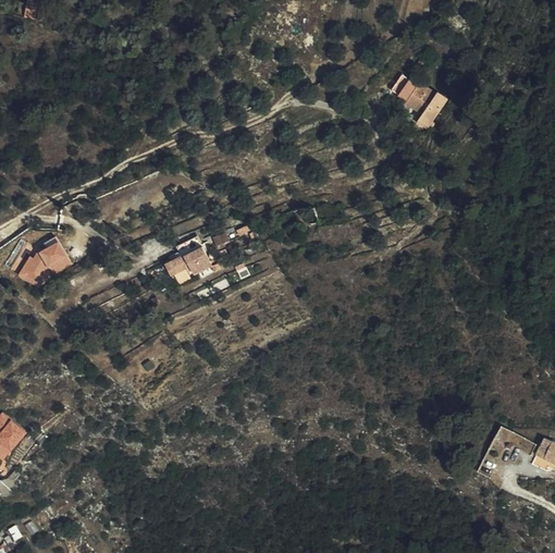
[(21,3),(15,14),(22,15),(26,10),(44,19),(50,7),(36,0),(31,0),(26,8),(21,3)]
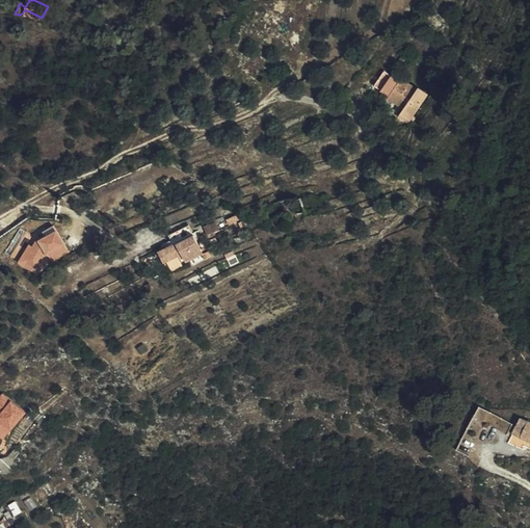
[(21,15),(38,23),(42,18),(25,9),(21,15)]
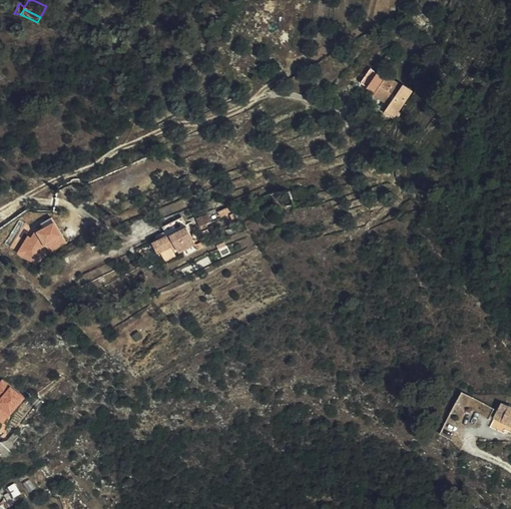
[(390,68),(399,55),(393,52),(385,65),(390,68)]
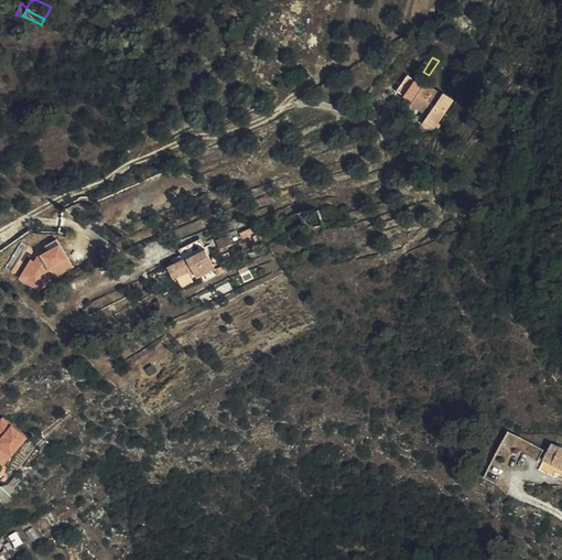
[(454,98),(445,92),(443,95),(425,83),(423,86),(407,75),(396,93),(411,103),(411,106),(429,117),(423,126),(434,132),(454,98)]
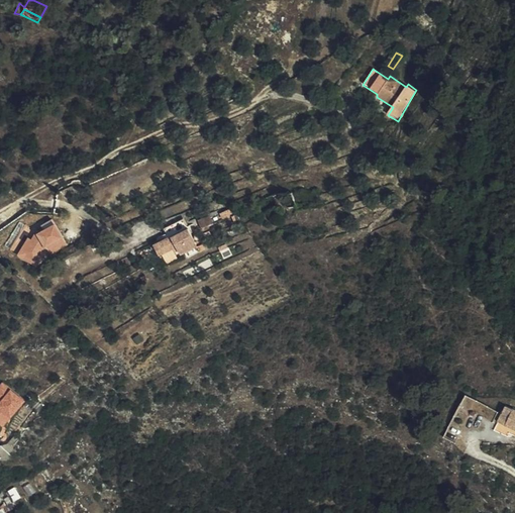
[(41,219),(31,225),(34,230),(28,234),(38,248),(42,253),(58,242),(41,219)]
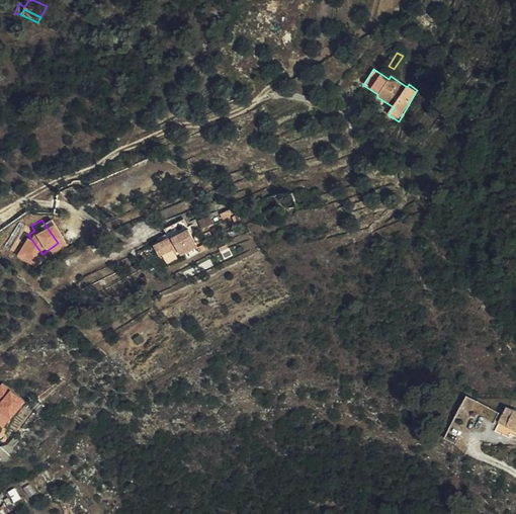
[(182,258),(199,250),(195,240),(190,242),(187,235),(191,233),(189,227),(184,229),(180,221),(161,229),(164,238),(147,245),(152,257),(171,247),(174,253),(179,252),(182,258)]
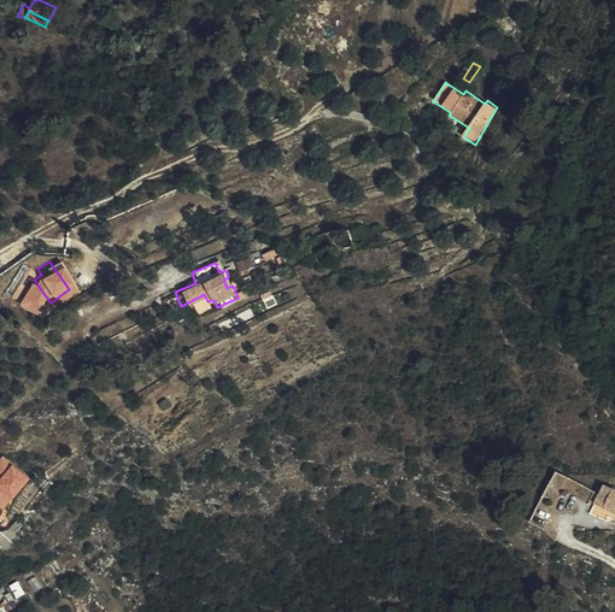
[(28,289),(33,278),(29,276),(13,306),(21,310),(30,290),(28,289)]
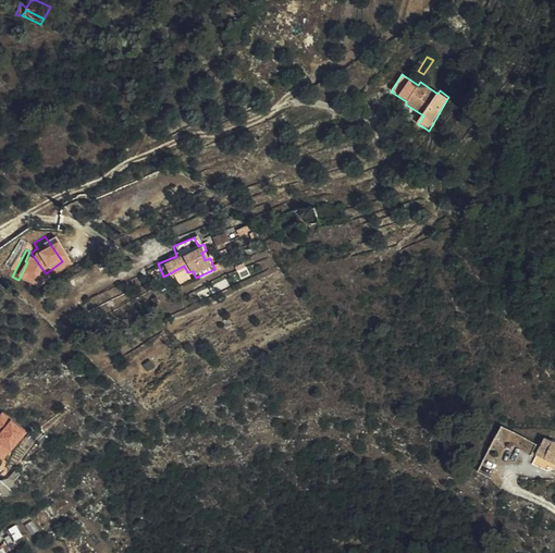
[(32,287),(41,268),(31,253),(29,252),(25,261),(27,262),(19,280),(32,287)]
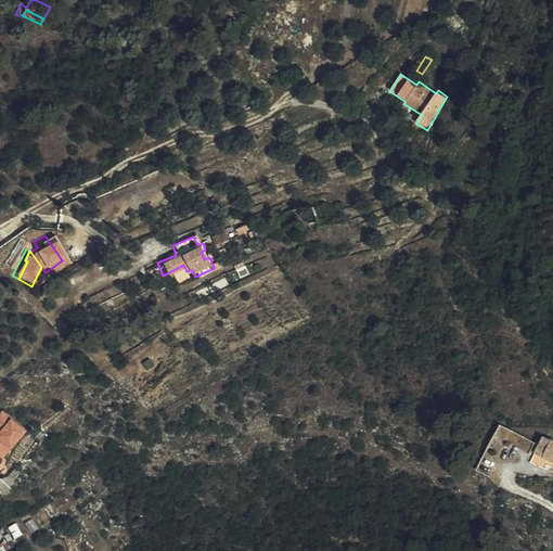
[(3,411),(0,415),(0,453),(3,457),(25,431),(3,411)]
